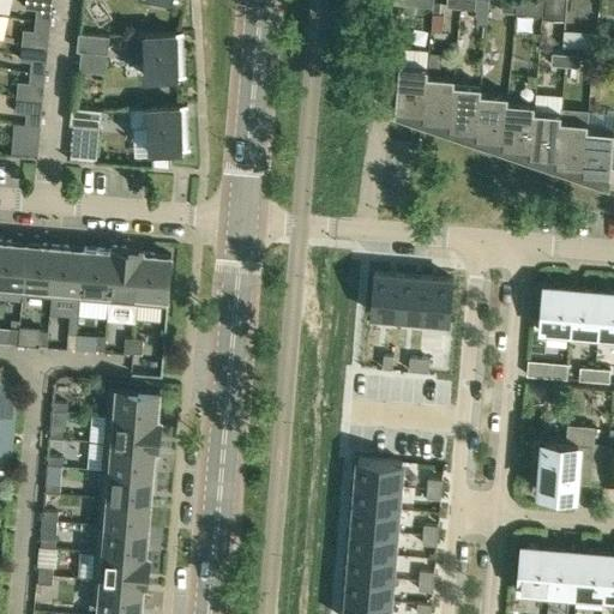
[(516,11),(516,0),(501,0),(501,10),(516,11)]
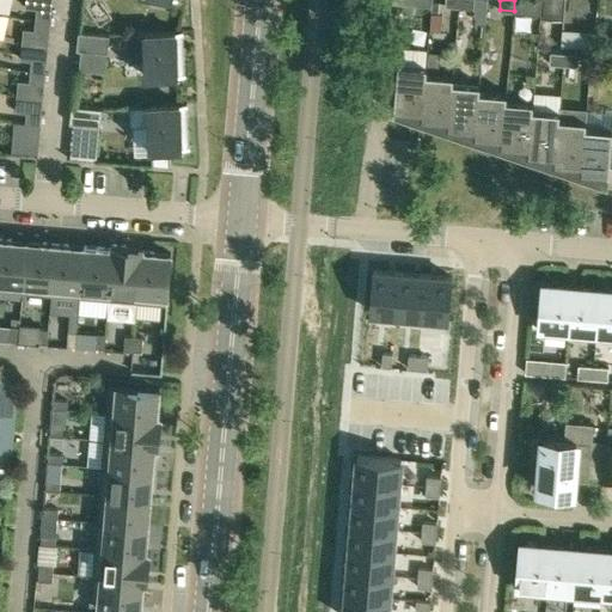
[(514,0),(514,11),(528,12),(540,12),(542,0),(514,0)]
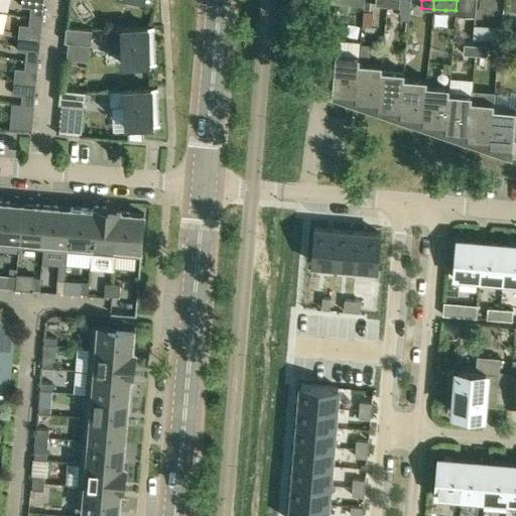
[(475,0),(458,0),(457,12),(474,13),(475,0)]
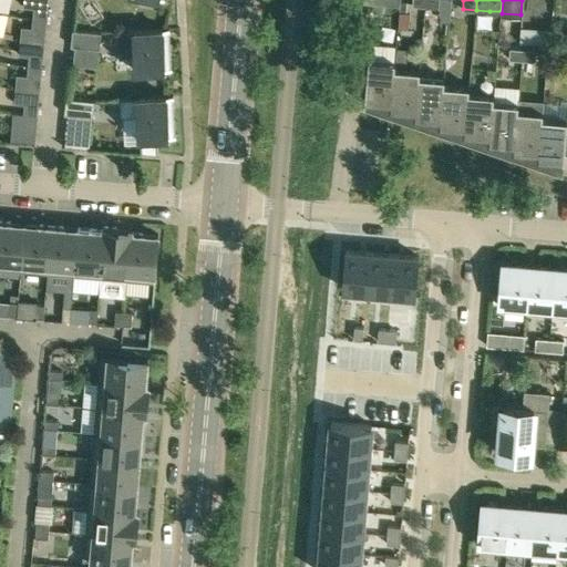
[(47,19),(48,9),(33,8),(32,18),(47,19)]
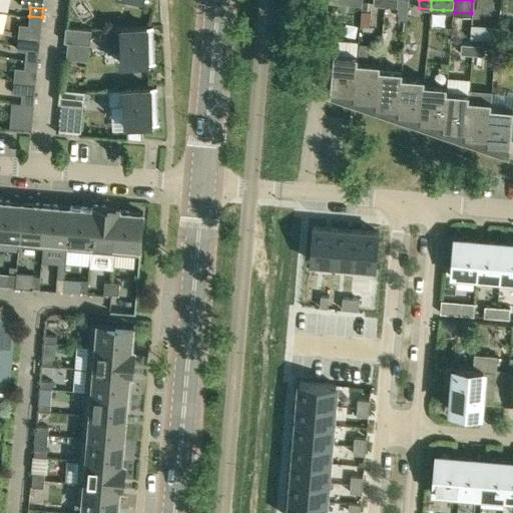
[(29,16),(28,25),(41,26),(42,17),(29,16)]
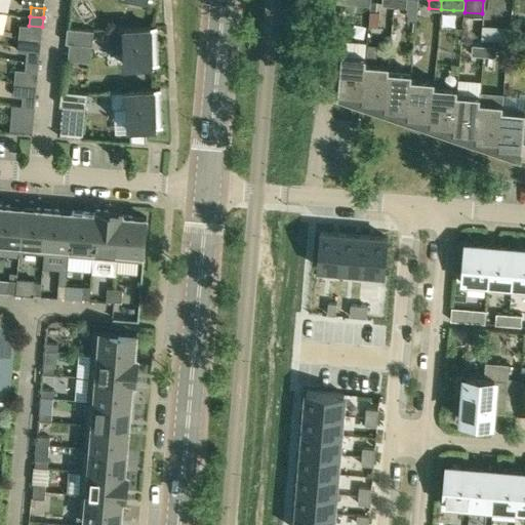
[(493,40),(494,27),(482,26),(481,39),(493,40)]
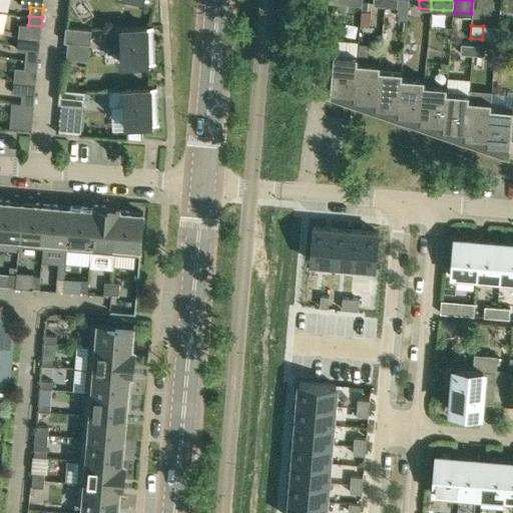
[(154,49),(154,48),(148,48),(147,28),(153,27),(153,26),(121,28),(105,29),(106,46),(122,45),(123,65),(155,63),(155,62),(153,62),(153,49),(154,49)]
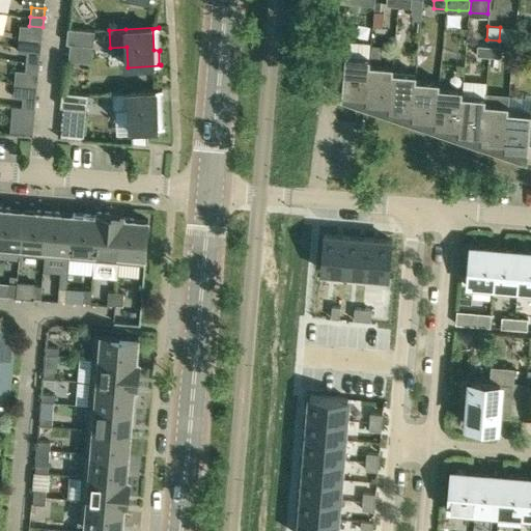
[(66,44),(92,46),(93,46),(94,30),(67,28),(66,44)]
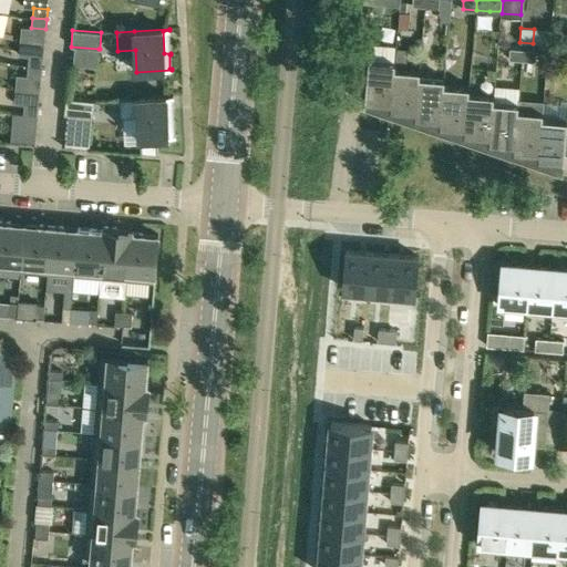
[(352,80),(353,80),(353,75),(367,76),(364,105),(366,106),(366,101),(390,103),(389,110),(390,110),(394,62),(369,59),(370,49),(356,48),(352,80)]
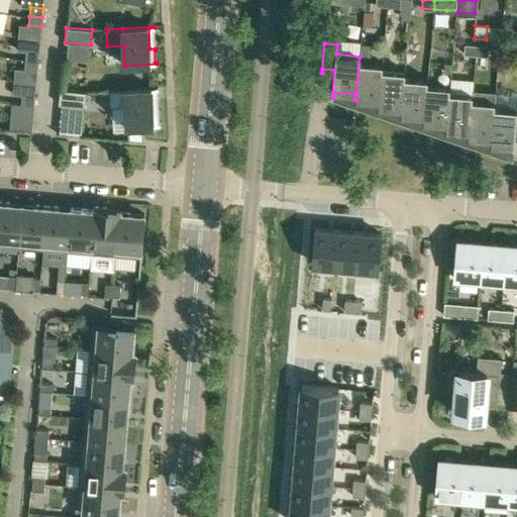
[(476,55),(477,45),(464,44),(463,55),(476,55)]
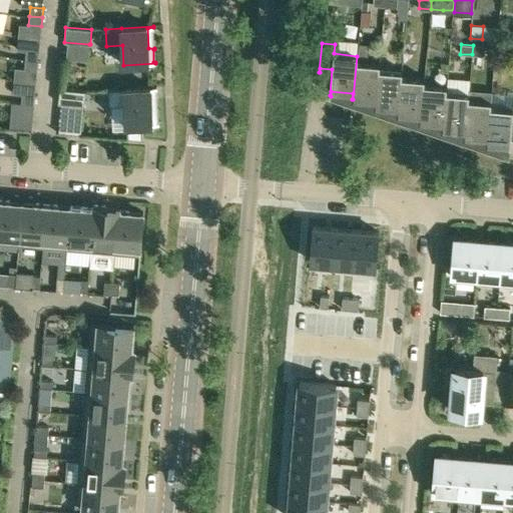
[(485,45),(473,45),(472,54),(484,55),(485,45)]
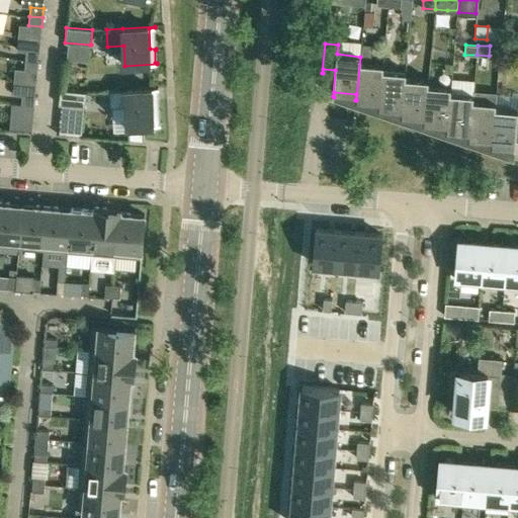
[(26,51),(25,60),(38,62),(39,53),(26,51)]
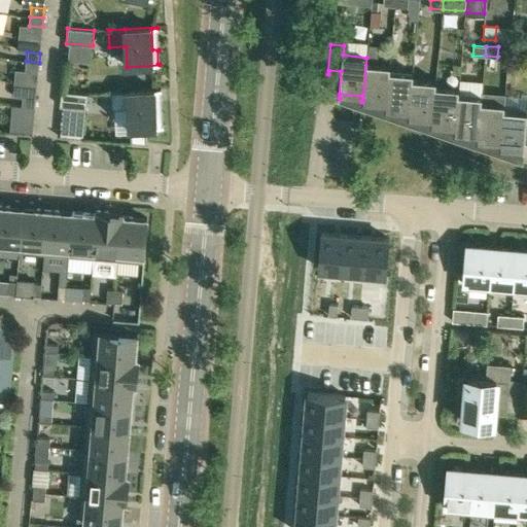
[(385,109),(389,65),(366,63),(367,58),(366,58),(362,102),(385,103),(385,109)]
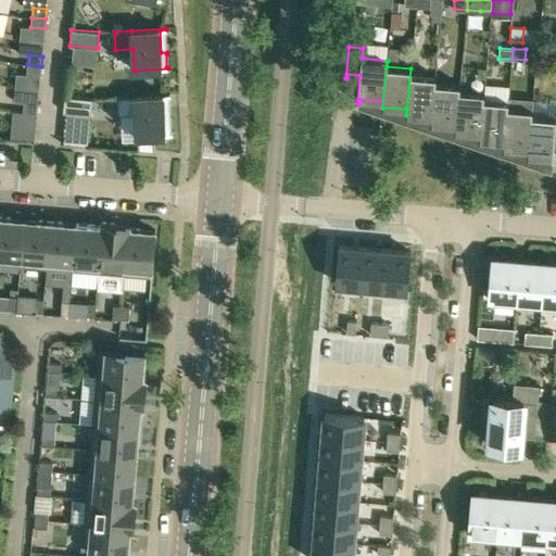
[(40,76),(41,66),(27,64),(26,74),(40,76)]
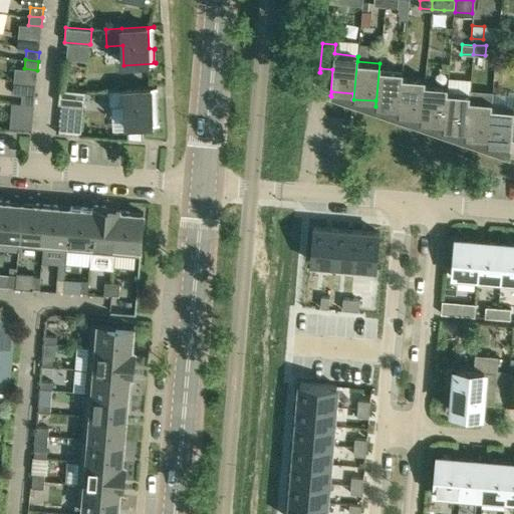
[(380,63),(379,63),(375,106),(398,108),(398,114),(399,114),(402,71),(380,69),(380,63)]
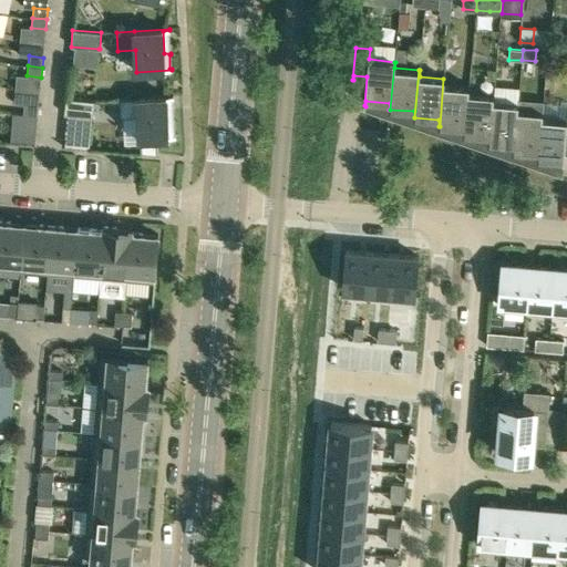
[(463,134),(464,134),(468,86),(444,84),(444,79),(443,79),(440,126),(464,127),(463,134)]
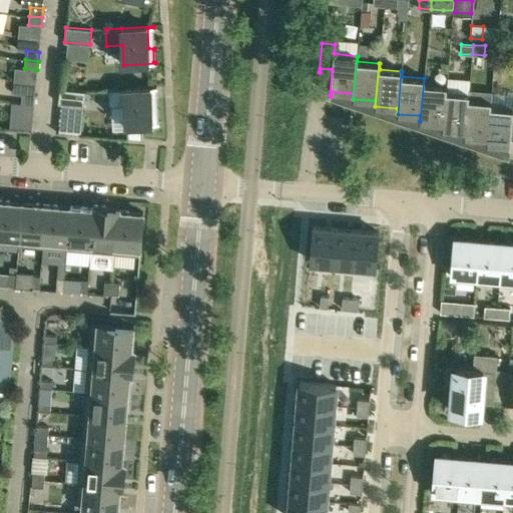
[(424,78),(420,121),(442,123),(441,129),(442,129),(446,86),(424,84),(424,78)]
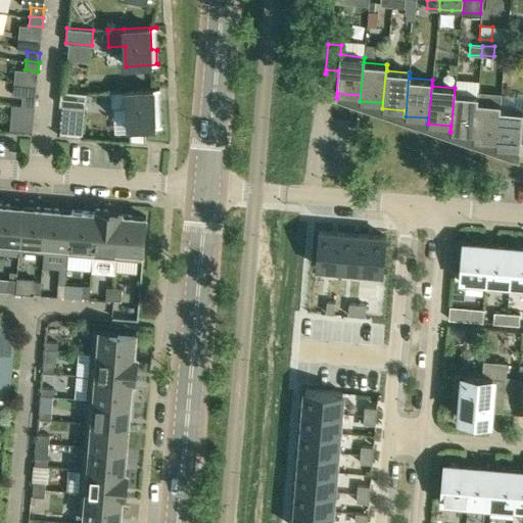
[(473,139),(477,95),(455,93),(456,88),(455,88),(450,132),(473,133),(473,139)]
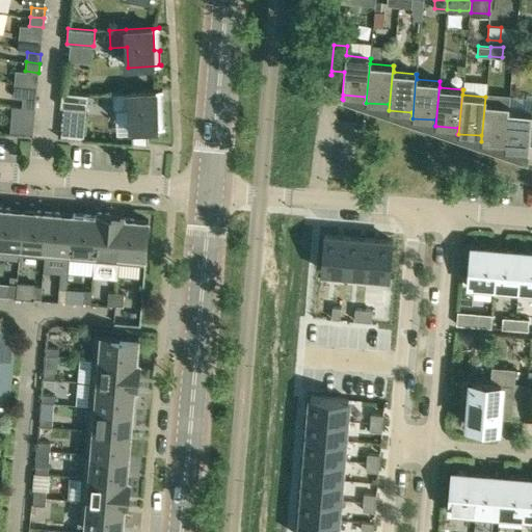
[(156,91),(162,91),(162,90),(129,92),(112,92),(113,109),(114,135),(131,134),(132,143),(149,145),(149,144),(148,130),(164,129),(164,127),(163,127),(162,114),(163,114),(163,113),(157,113),(156,91)]
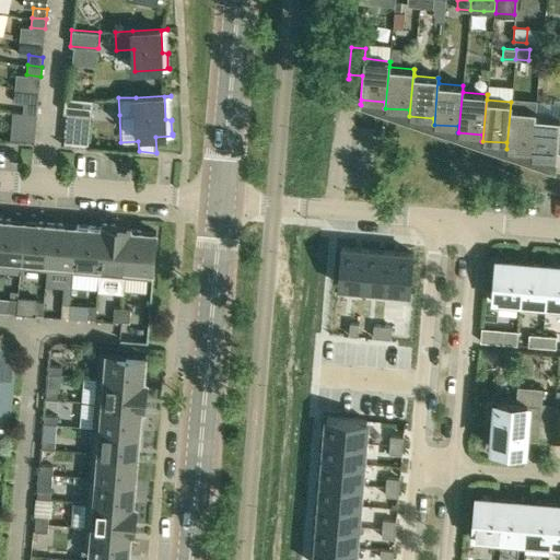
[(93,100),(65,96),(63,113),(92,116),(93,100)]
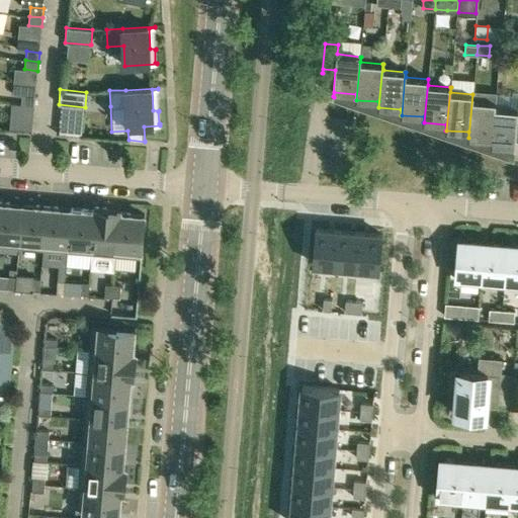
[(473,94),(472,94),(468,138),(491,140),(491,146),(492,146),(495,102),(472,100),(473,94)]
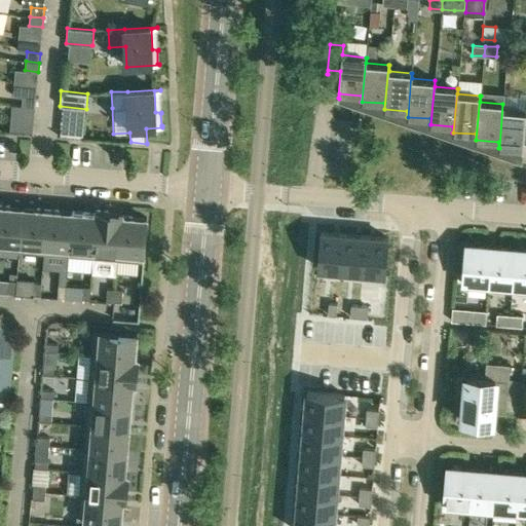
[(23,97),(22,106),(35,107),(35,98),(23,97)]
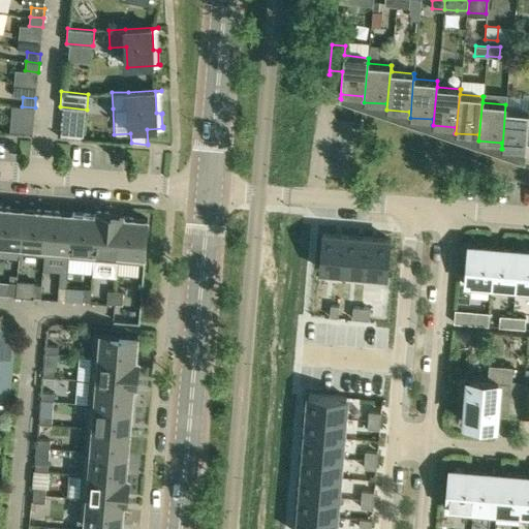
[(506,104),(505,104),(502,149),(525,151),(524,161),(525,161),(527,139),(528,139),(528,111),(528,112),(506,110),(506,104)]
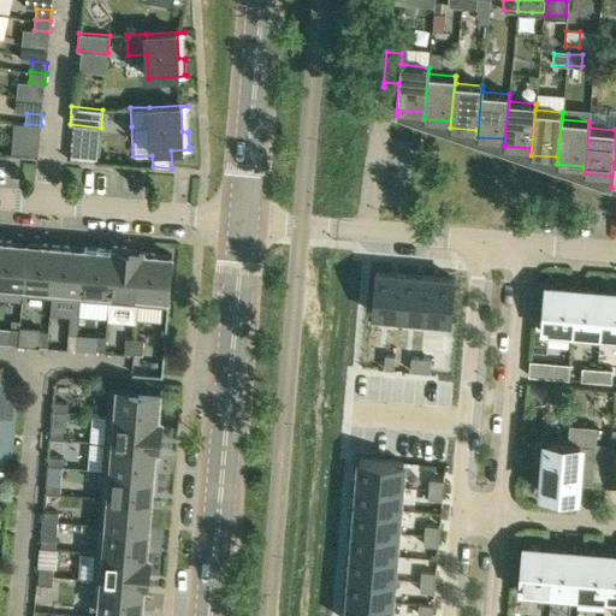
[(40,136),(41,125),(25,124),(24,135),(40,136)]
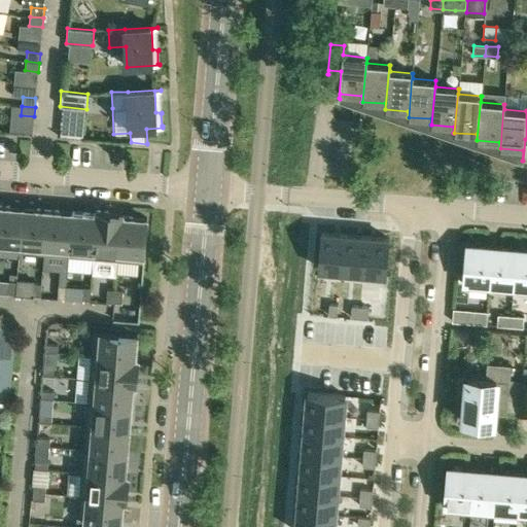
[(0,249),(19,251),(23,208),(0,205),(0,249)]
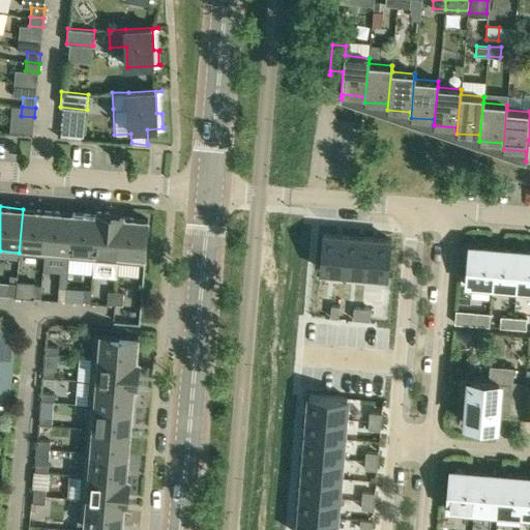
[(43,255),(48,211),(23,209),(19,253),(43,255)]
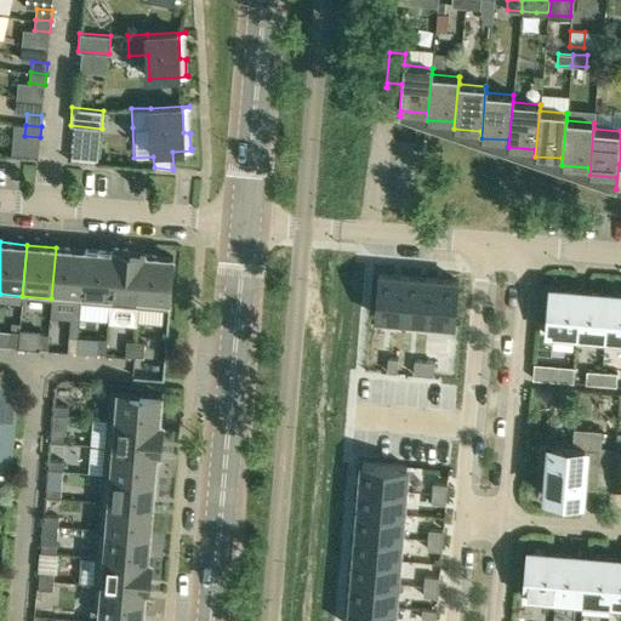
[(80,301),(85,250),(56,248),(51,298),(80,301)]
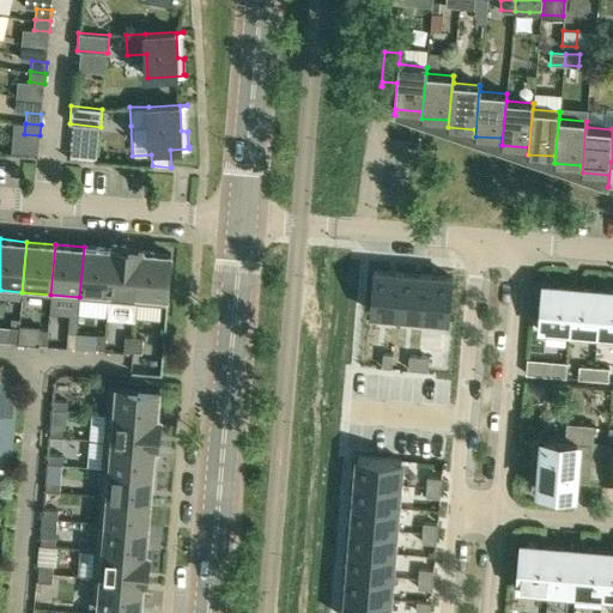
[(84,247),(79,297),(108,299),(113,249),(84,247)]
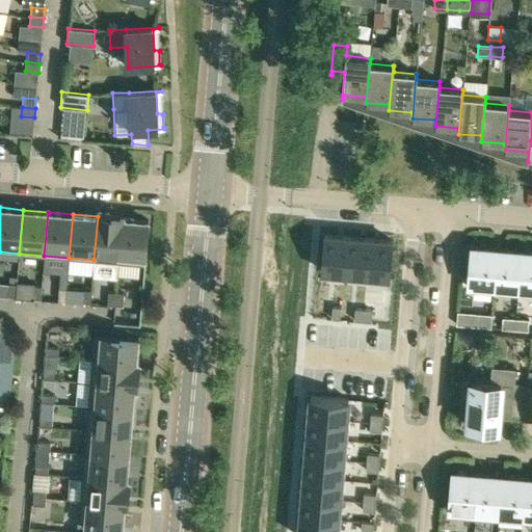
[(94,260),(118,263),(123,218),(98,216),(94,260)]
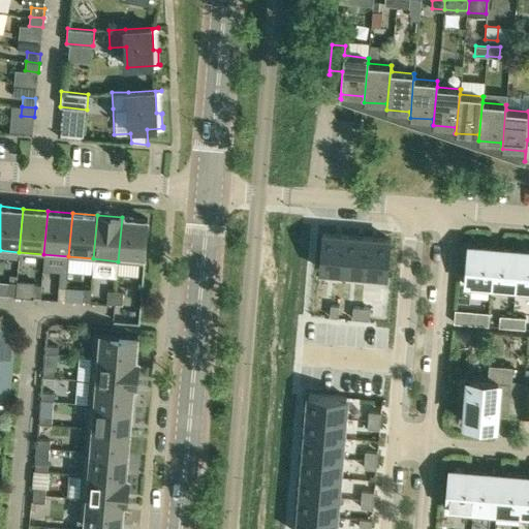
[(118,261),(144,263),(147,219),(122,217),(118,261)]
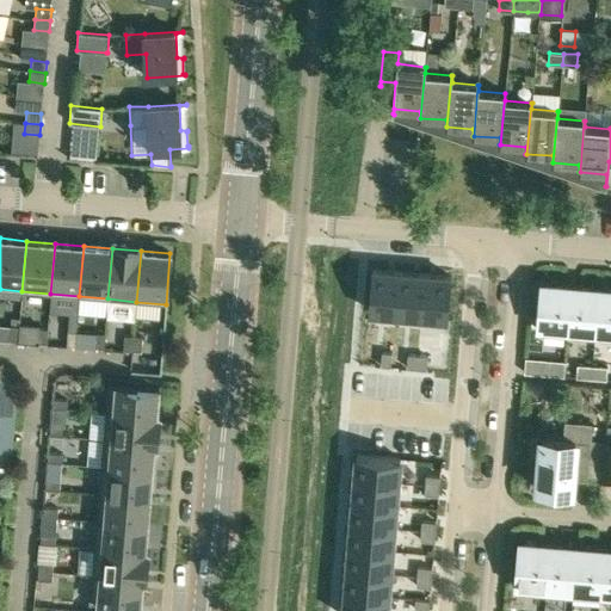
[(371,270),(368,312),(395,314),(399,272),(371,270)]
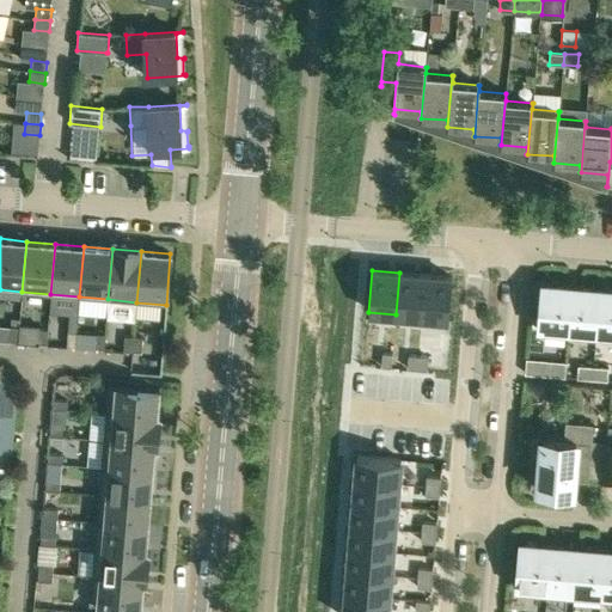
[(399,273),(396,314),(421,317),(424,275),(399,273)]
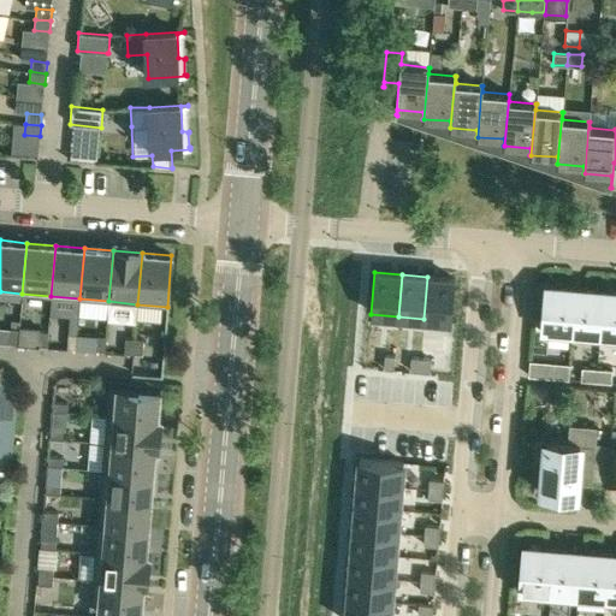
[(427,277),(424,319),(451,321),(455,279),(427,277)]
